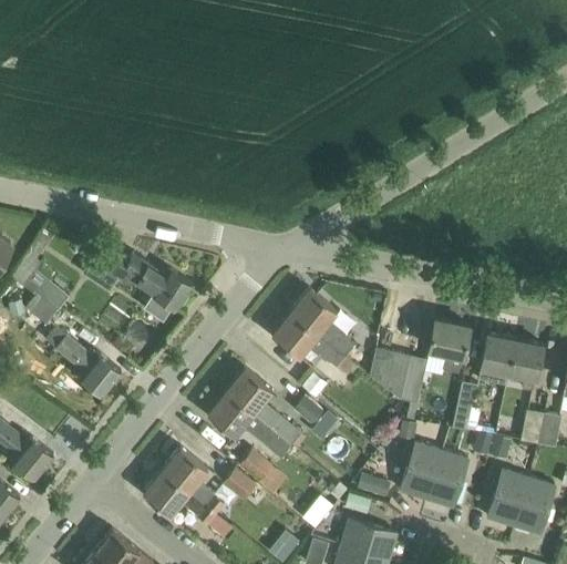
[(0,262),(11,244),(0,237),(0,262)]
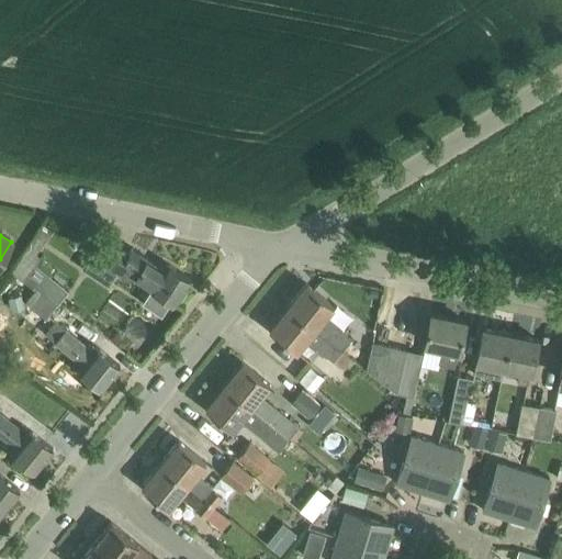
[(66,290),(45,276),(47,272),(40,266),(44,260),(37,255),(29,250),(12,275),(55,305),(66,290)]
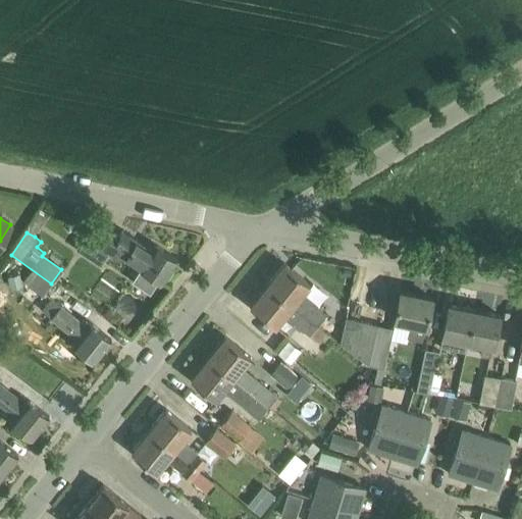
[(177,260),(169,255),(154,245),(150,251),(122,232),(119,239),(108,257),(116,262),(119,256),(140,270),(131,283),(149,296),(158,281),(162,284),(177,260)]
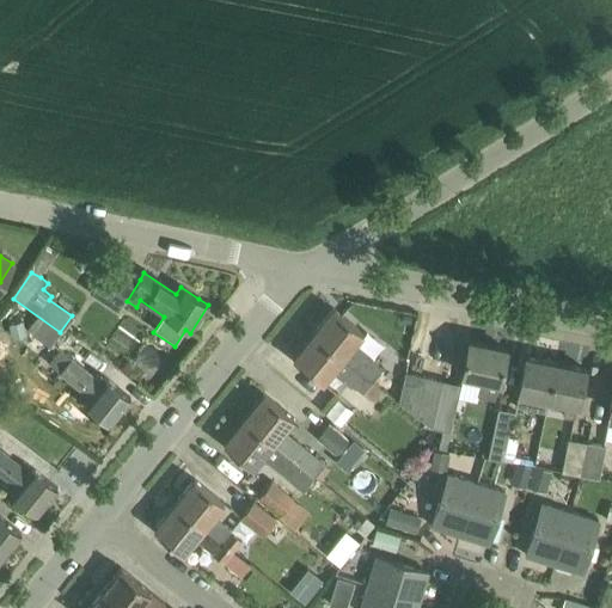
[(48,349),(60,332),(13,299),(12,299),(37,317),(26,332),(48,349)]
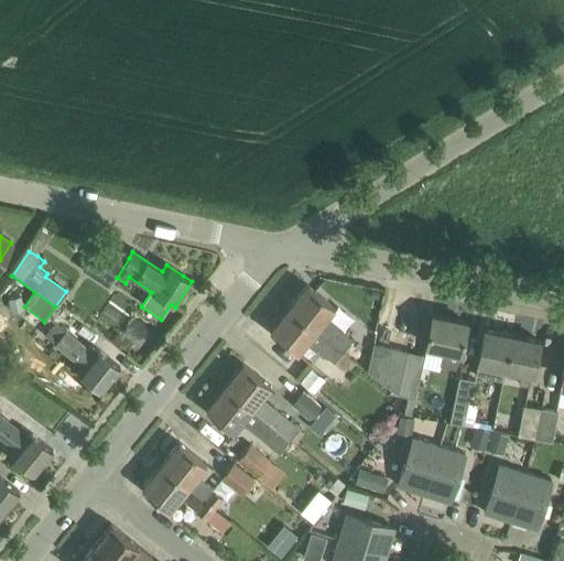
[(307,286),(289,309),(316,332),(343,353),(353,341),(326,319),(335,309),(307,286)]
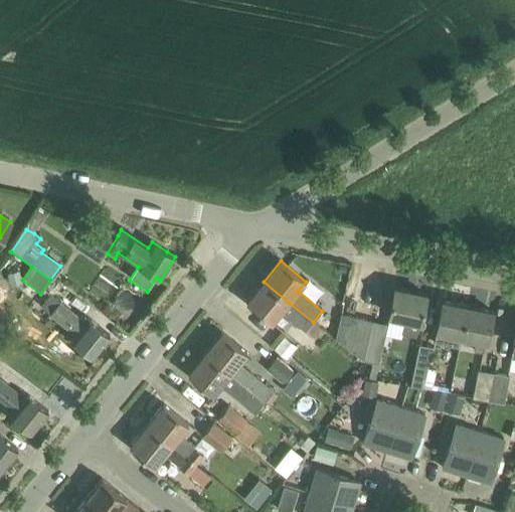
[(23,284),(20,273),(8,276),(11,287),(23,284)]
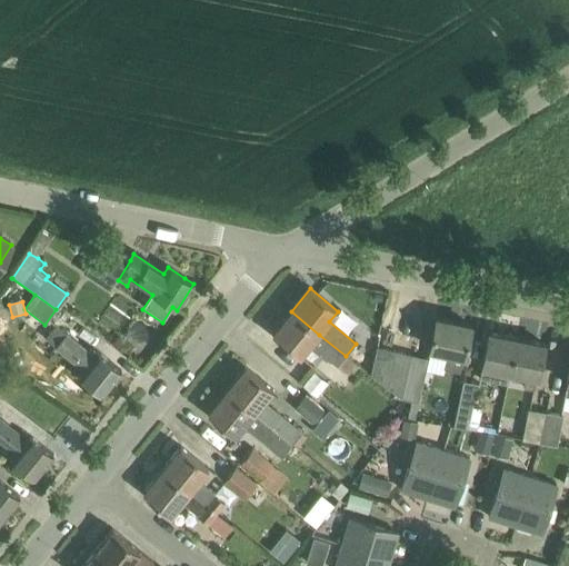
[(272,335),(281,341),(299,357),(308,346),(326,360),(327,359),(348,376),(357,366),(346,357),(346,356),(319,335),(291,311),(272,335)]
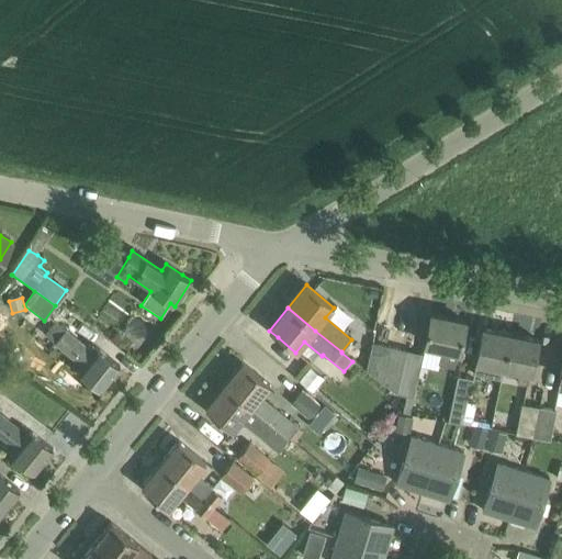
[(430,315),(425,345),(442,349),(440,365),(454,368),(458,353),(459,353),(464,322),(430,315)]
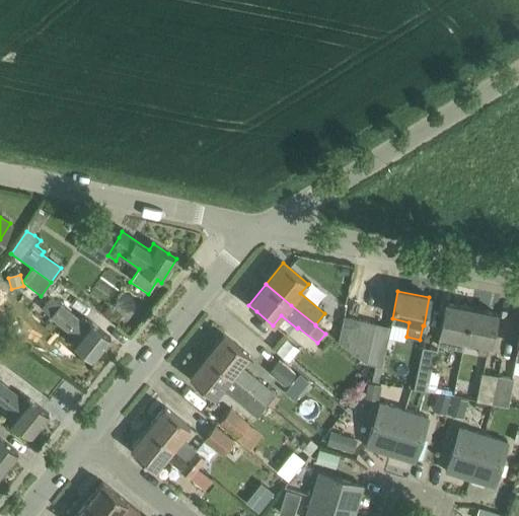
[(462,352),(464,341),(471,309),(445,304),(439,335),(440,335),(438,347),(462,352)]
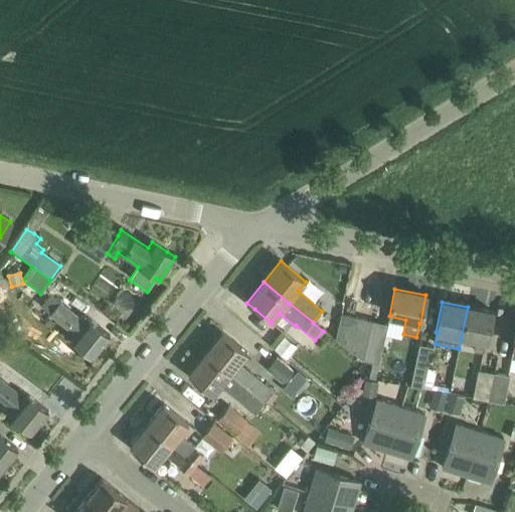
[(59,303),(49,315),(74,335),(70,341),(93,358),(110,336),(88,319),(84,323),(59,303)]
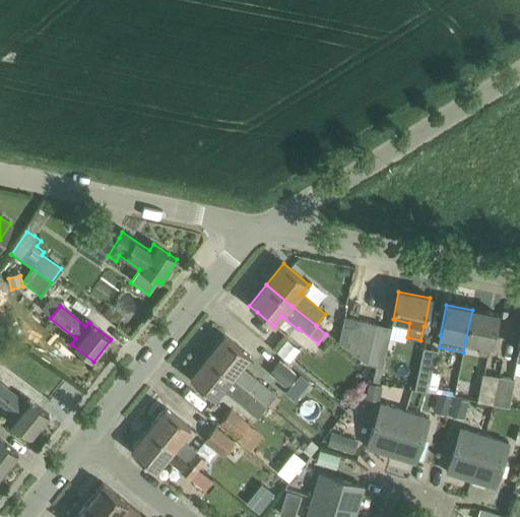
[(480,344),(478,356),(489,358),(491,345),(492,345),(498,315),(472,310),(465,341),(480,344)]
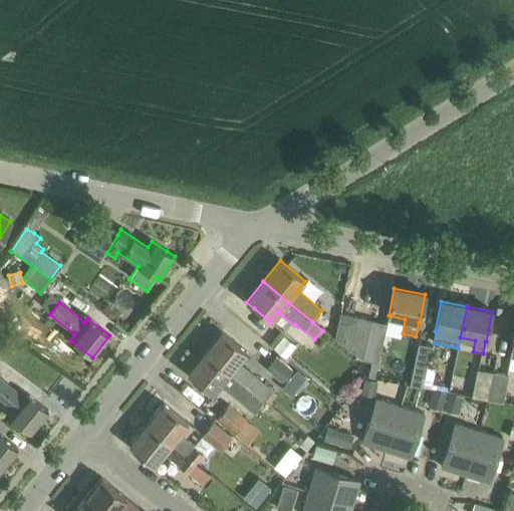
[(362,361),(363,361),(372,322),(339,315),(334,340),(362,361)]
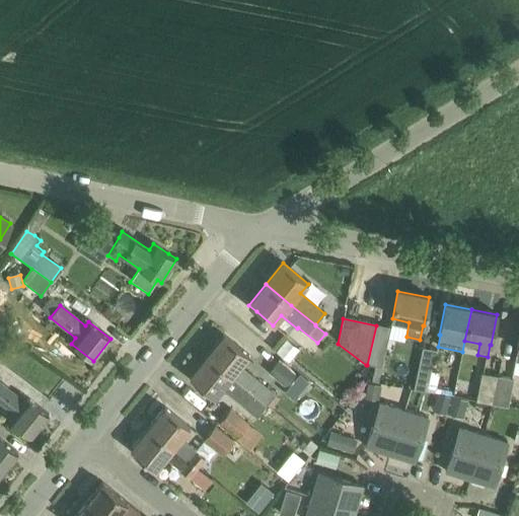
[(390,328),(376,325),(367,365),(381,368),(387,340),(389,334),(390,328)]
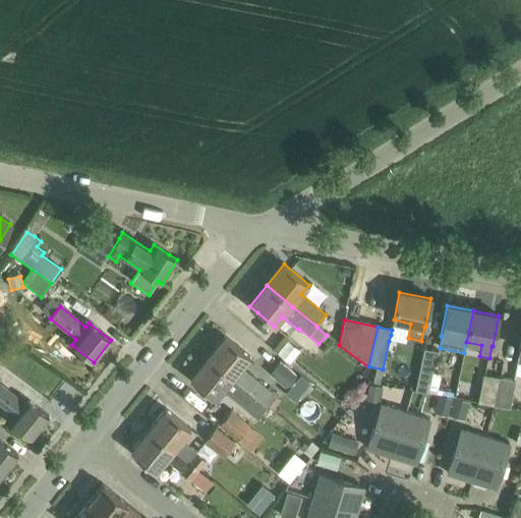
[(279,401),(240,369),(249,357),(225,337),(208,357),(232,379),(268,407),(272,410),(279,401)]
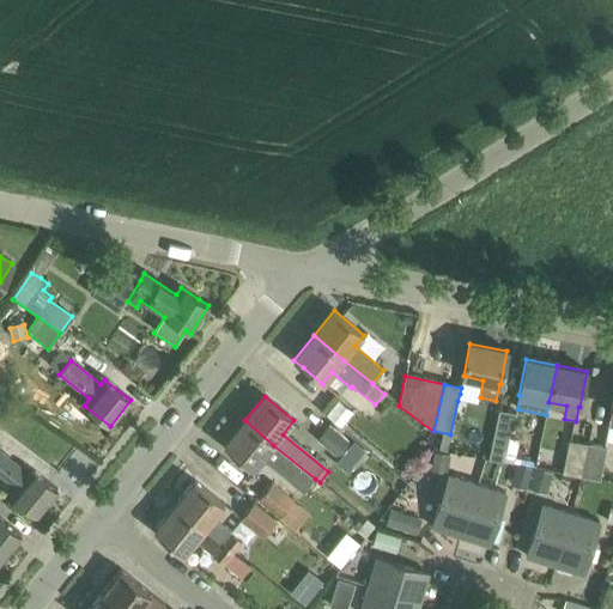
[(503,466),(516,415),(501,412),(489,462),(503,466)]
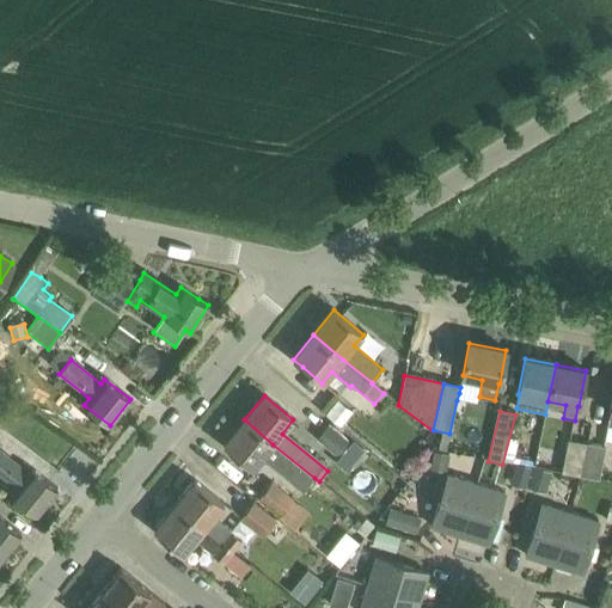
[(254,470),(262,459),(303,492),(314,478),(273,444),(244,419),(224,444),(254,470)]
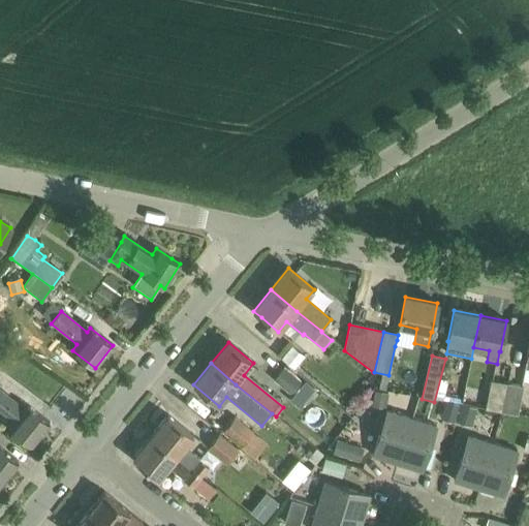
[(272,381),(290,397),(289,399),(299,407),(312,391),(303,382),(283,367),(272,381)]
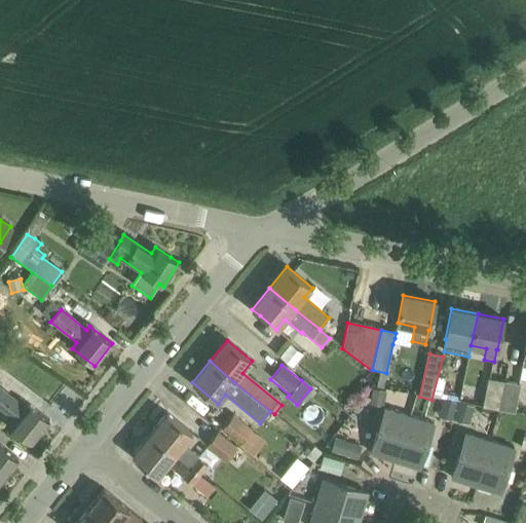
[(489,379),(487,388),(483,408),(498,411),(504,382),(489,379)]
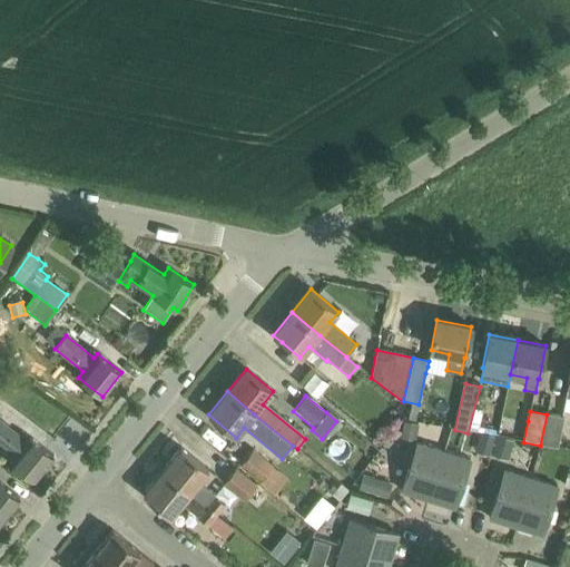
[(558,449),(563,418),(547,414),(540,446),(542,446),(554,448),(558,449)]
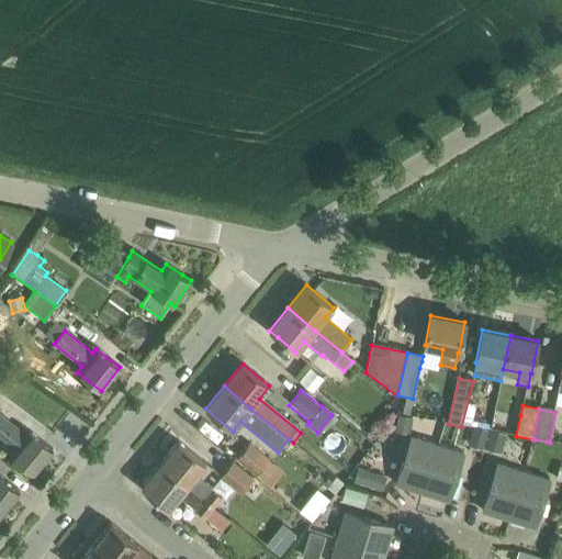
[(26,435),(0,413),(0,436),(14,449),(10,455),(34,474),(53,450),(30,431),(26,435)]
